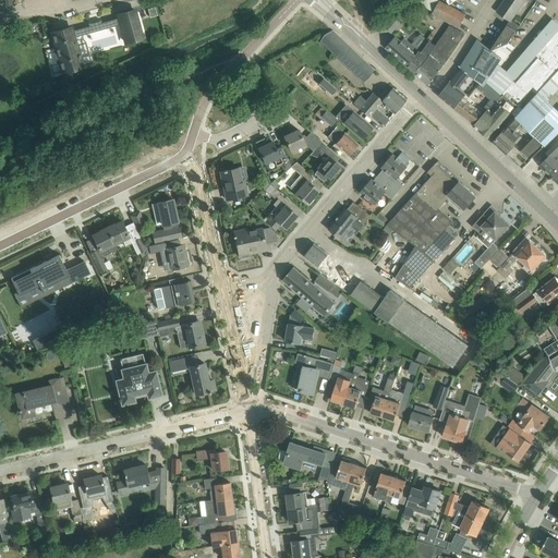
[(466,14),(439,0),(433,13),(459,28),(466,14)]
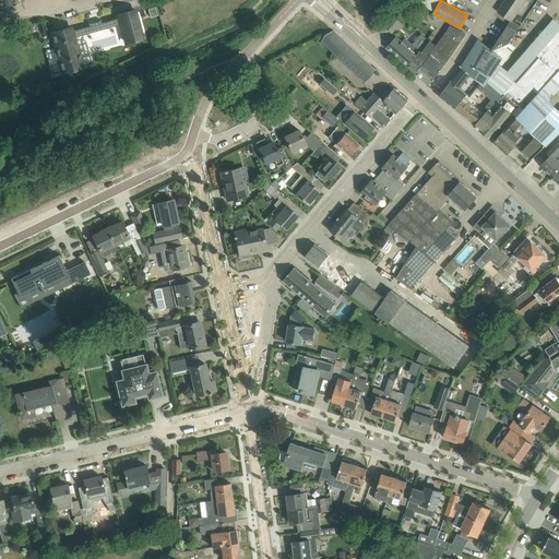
[(506,0),(498,11),(511,20),(508,25),(516,31),(521,25),(512,20),(525,0),(506,0)]
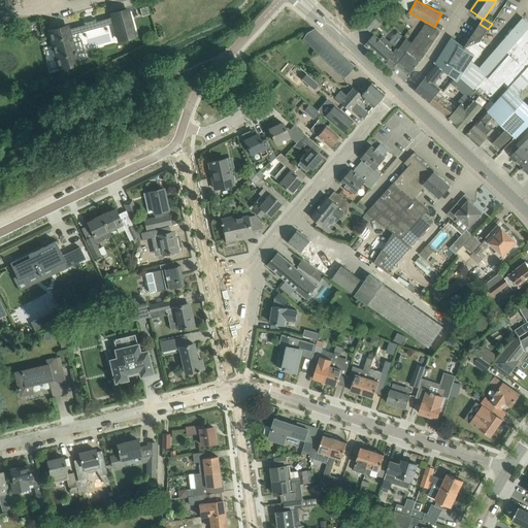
[(146,6),(139,8),(142,17),(150,14),(146,6)]
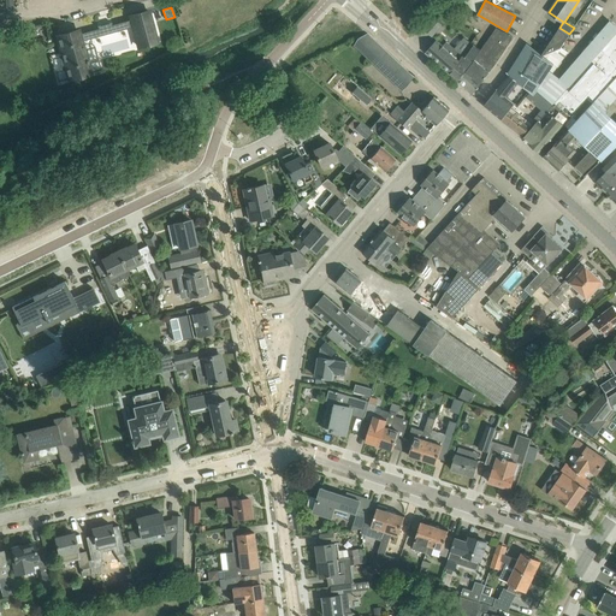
[(80,31),(58,37),(63,55),(69,80),(90,73),(88,63),(89,63),(89,60),(88,60),(84,49),(82,41),(132,28),(138,47),(158,41),(149,12),(130,17),(131,19),(112,25),(111,24),(112,24),(112,23),(98,27),(98,28),(99,28),(100,29),(80,34),(80,31)]
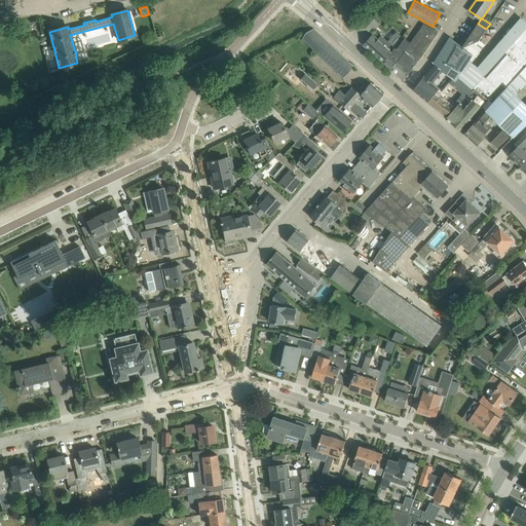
[(370,15),(362,26),(369,32),(378,22),(370,15)]
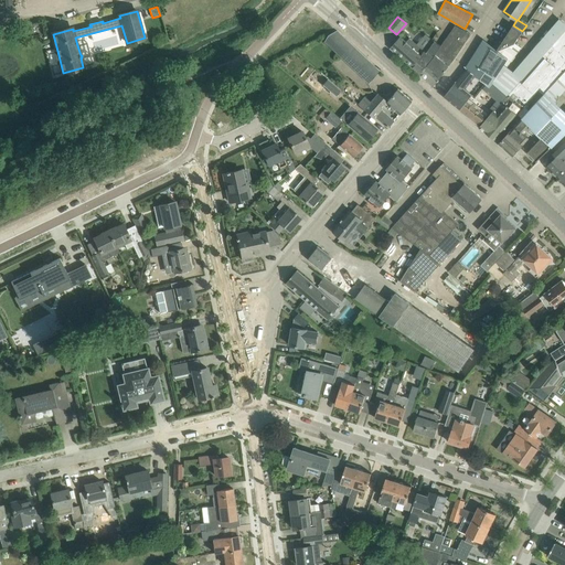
[(502,66),(492,83),(499,88),(508,96),(552,46),(564,31),(564,22),(560,19),(560,18),(556,21),(513,73),(507,67),(503,65),(502,66)]
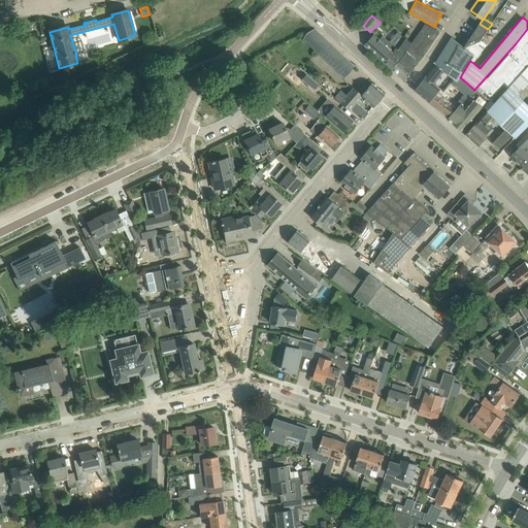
[(425,55),(440,32),(426,24),(413,42),(406,51),(420,61),(425,55)]
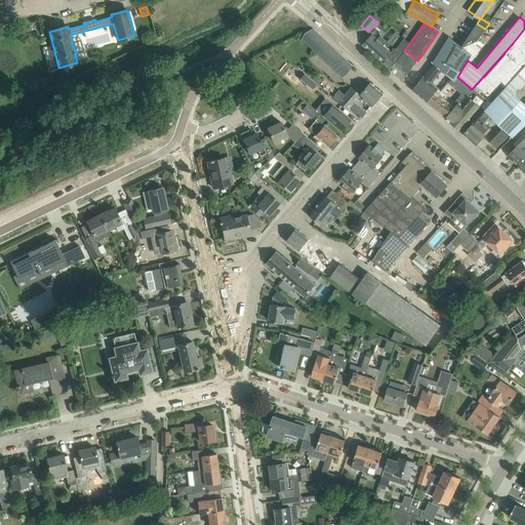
[(477,24),(462,46),(473,53),(468,61),(471,63),(483,46),(476,41),(478,40),(485,29),(477,24)]
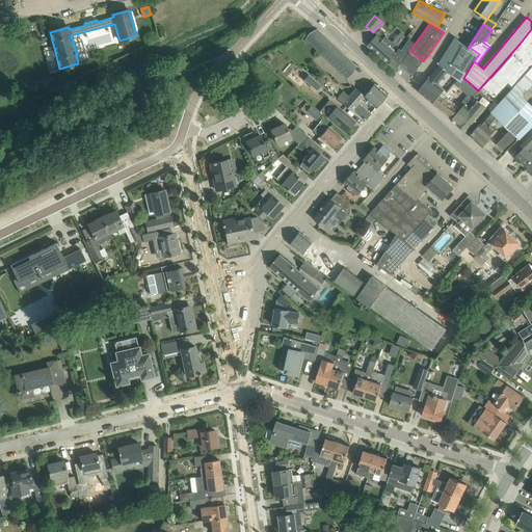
[(357,67),(318,29),(309,33),(306,38),(346,78),(357,67)]
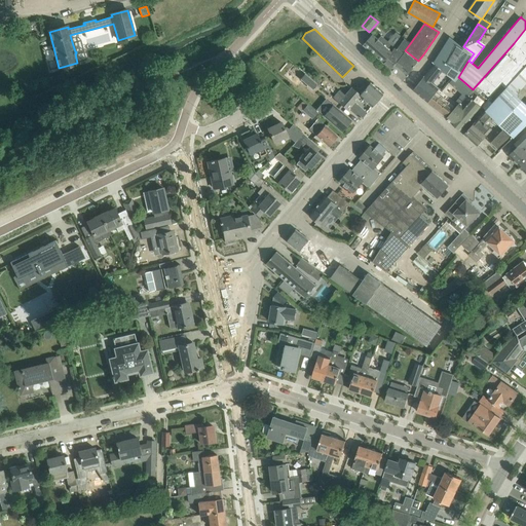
[(396,47),(389,42),(381,35),(378,39),(373,34),(364,44),(384,63),(396,47)]
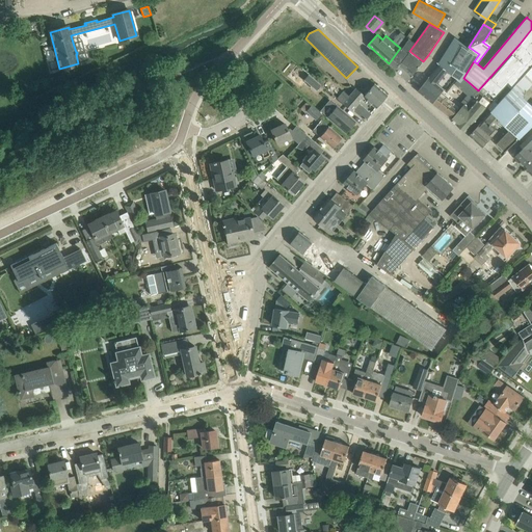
[(409,51),(416,43),(407,36),(400,48),(389,63),(408,81),(420,67),(423,61),(409,51)]
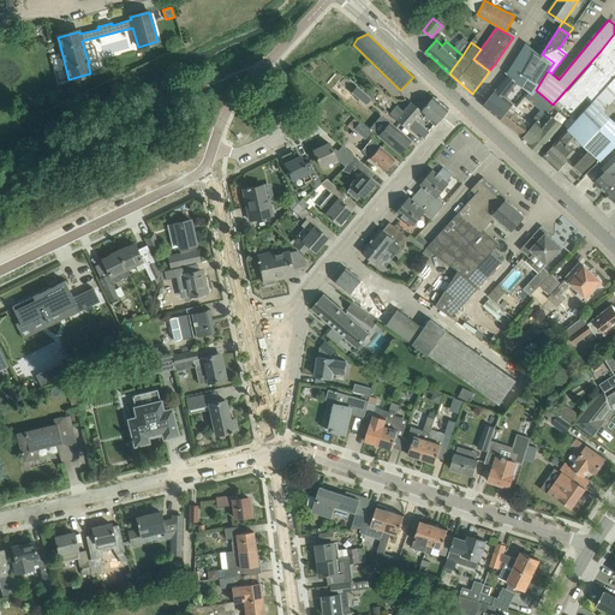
[(490,97),(484,105),(501,119),(500,120),(501,120),(512,108),(514,103),(506,96),(519,82),(533,94),(536,90),(547,72),(548,71),(554,63),(542,54),(527,43),(508,75),(490,97)]
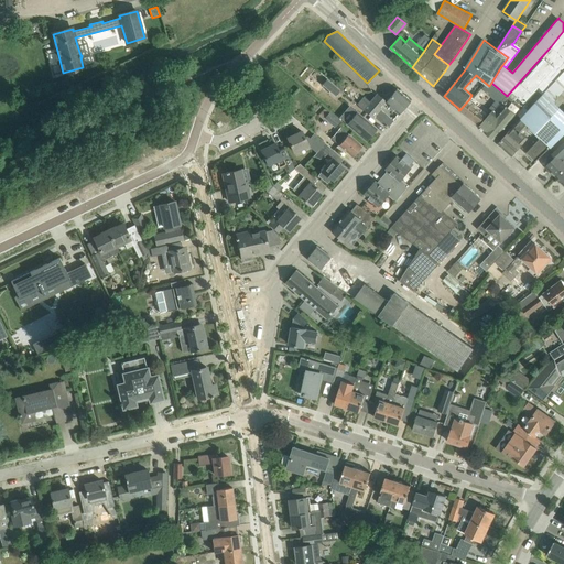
[(486,118),(479,127),(494,140),(523,107),(538,90),(543,96),(563,71),(563,58),(551,46),(507,96),(497,108),(495,111),(494,110),(486,118)]
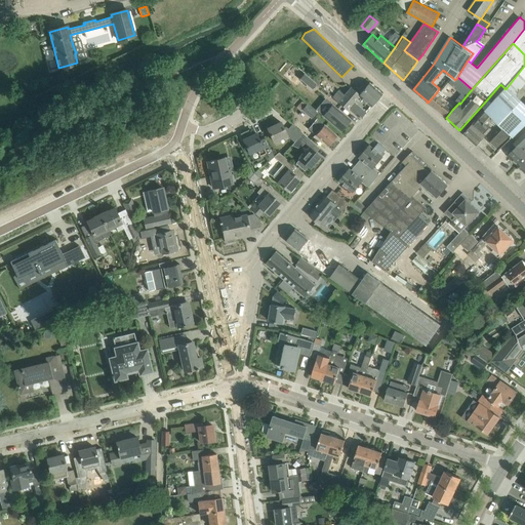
[(498,150),(514,136),(524,125),(524,66),(506,89),(487,110),(485,109),(476,119),(476,120),(463,134),(476,145),(491,128),(487,124),(493,117),(503,127),(490,143),(498,150)]
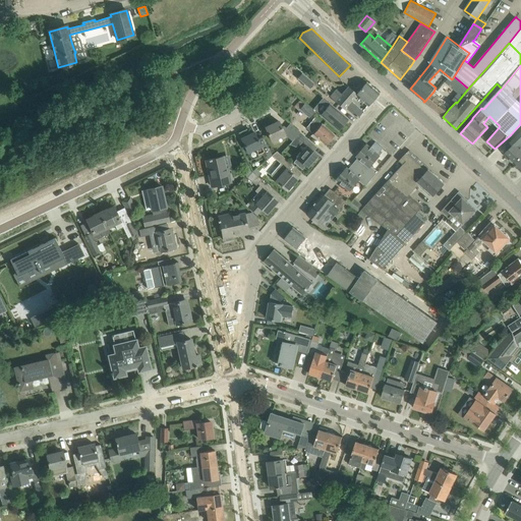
[(314,83),(308,78),(302,73),(297,78),(309,89),(314,83)]
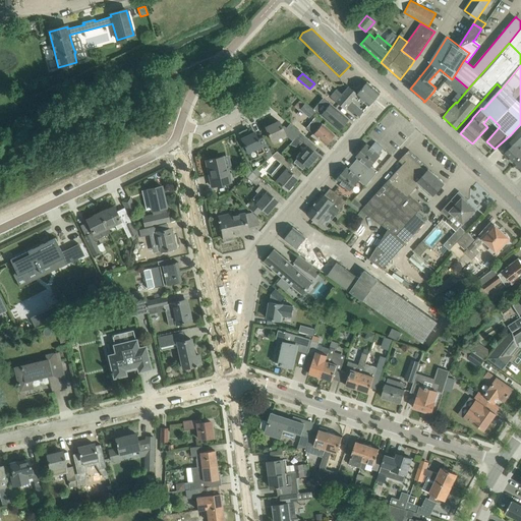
[(453,85),(447,92),(453,98),(454,97),(459,100),(468,89),(460,81),(456,88),(453,85)]
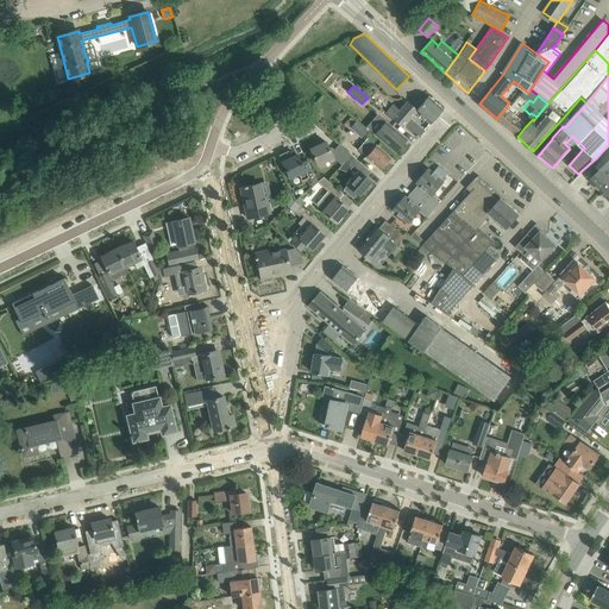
[(403,126),(416,138),(424,130),(410,118),(416,112),(428,121),(427,123),(429,124),(443,108),(428,96),(424,102),(421,100),(419,100),(413,107),(407,101),(400,110),(393,105),(385,113),(402,127),(403,126)]
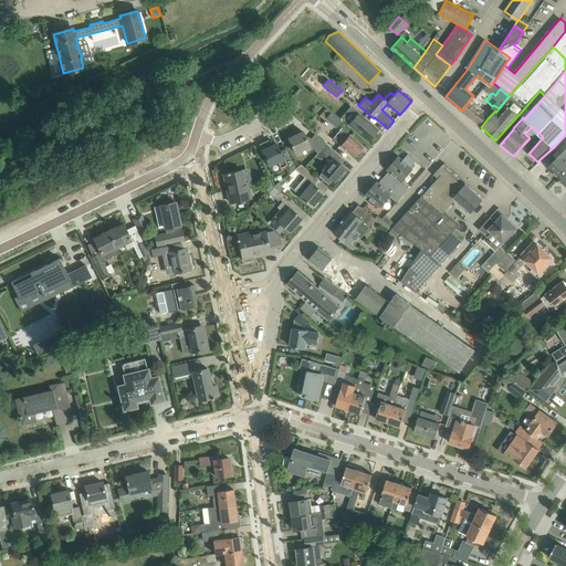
[(471,100),(461,111),(480,125),(486,117),(490,114),(471,100)]
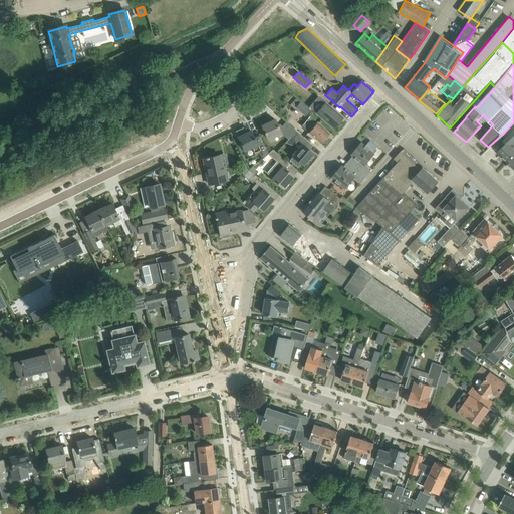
[(301,102),(296,107),(305,115),(310,109),(301,102)]
